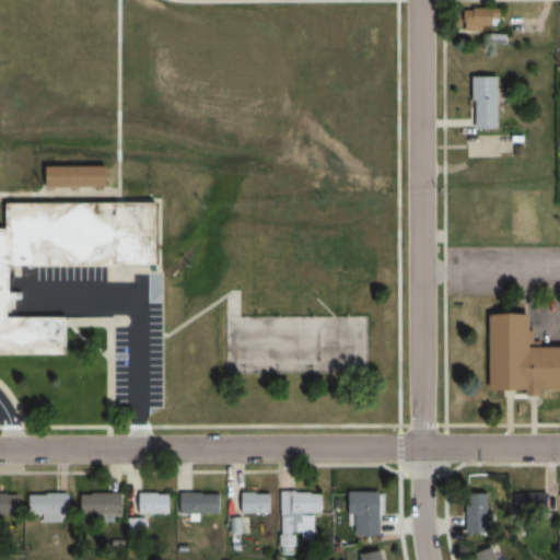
[(503,9),(467,9),(467,34),(483,34),(483,45),(508,46),(509,32),(503,32),(503,9)]
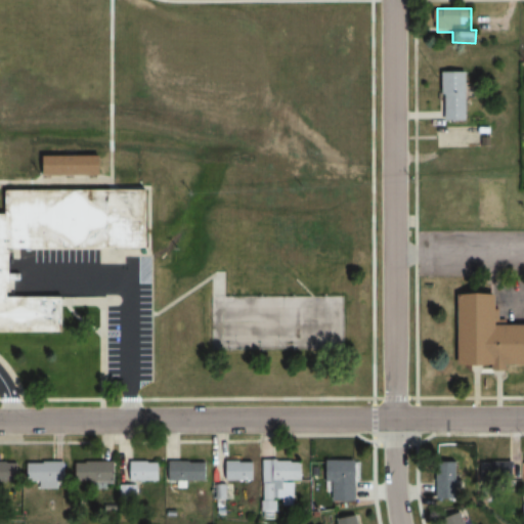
[(445,72),(445,121),(470,121),(469,72),(445,72)]
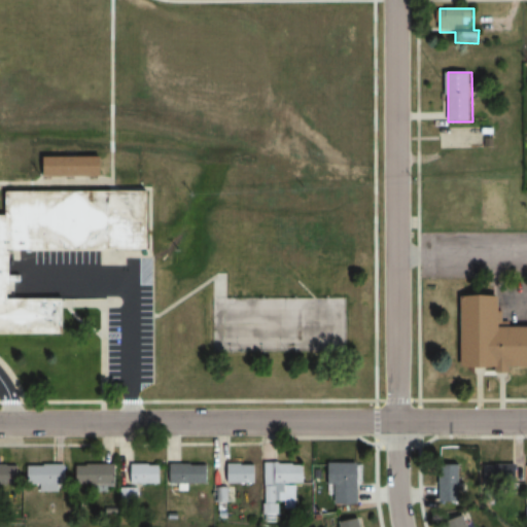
[(44,159),(101,159),(101,179),(44,179),(44,159)]
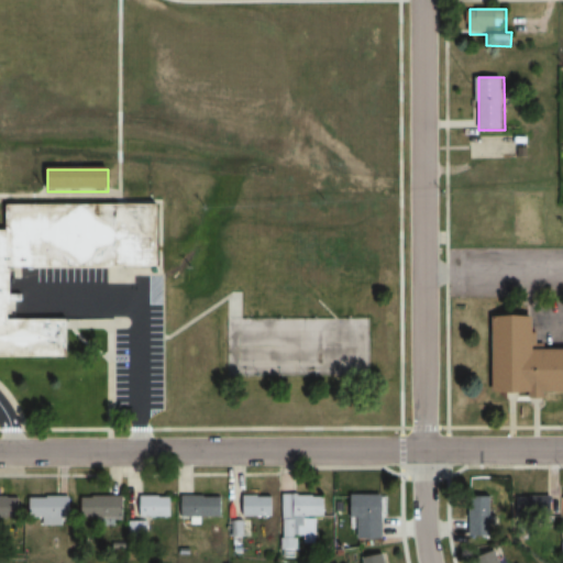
[(0,228),(4,228),(4,203),(167,203),(167,266),(161,266),(12,267),(12,311),(9,311),(9,317),(68,317),(68,323),(68,356),(0,356),(0,228)]
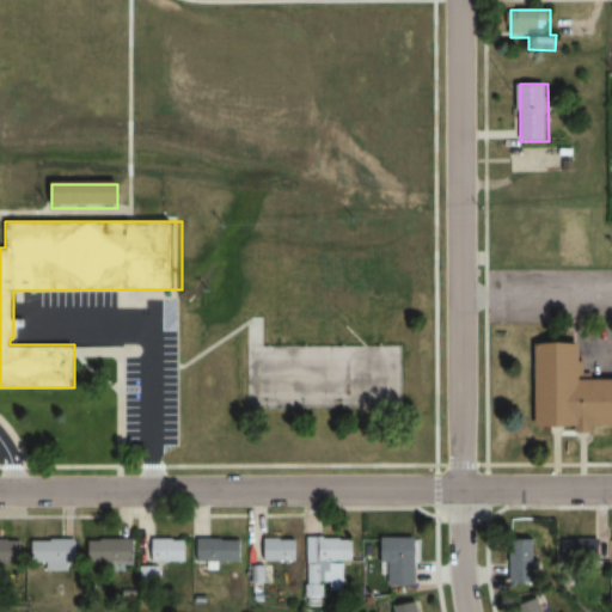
[(579,343),(536,343),(534,427),(580,427),(580,434),(595,434),(595,426),(611,426),(611,383),(579,383),(579,343)]
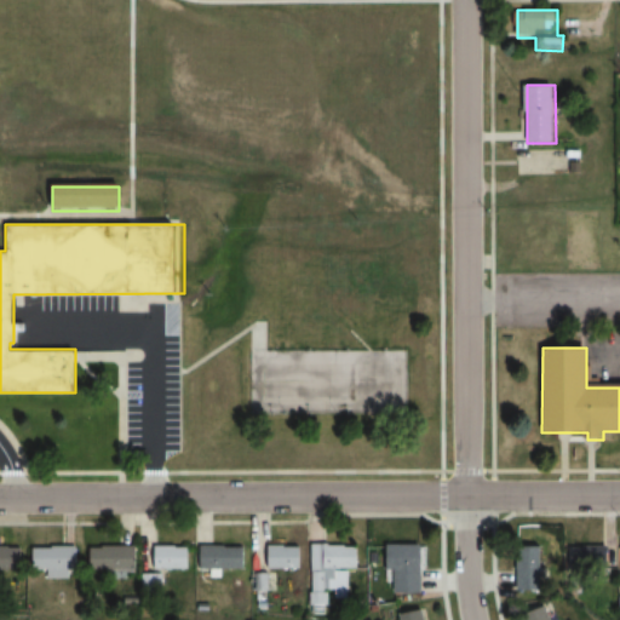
[(265,568),(303,568),(303,545),(265,545),(265,568)]
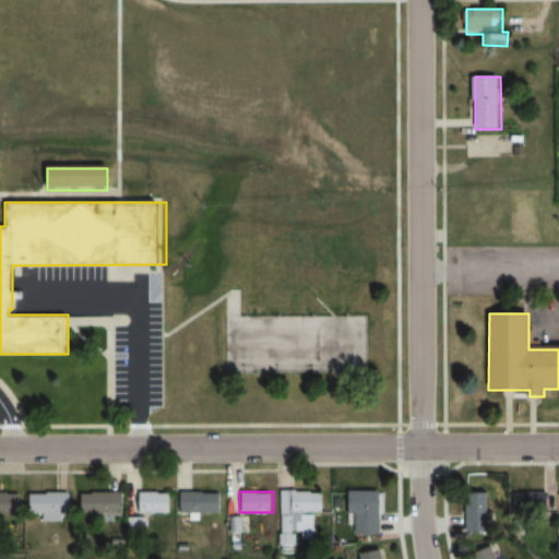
[(323,513),(324,492),(284,491),(283,545),(295,545),(295,532),(302,532),(302,512),(323,513)]
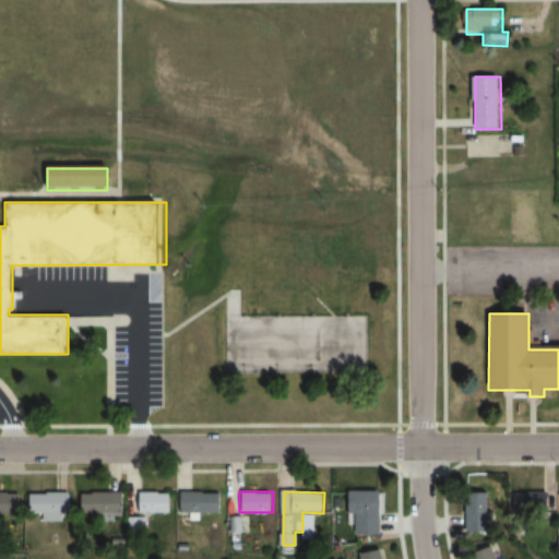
[(383,491),(359,491),(359,523),(383,523),(383,491)]
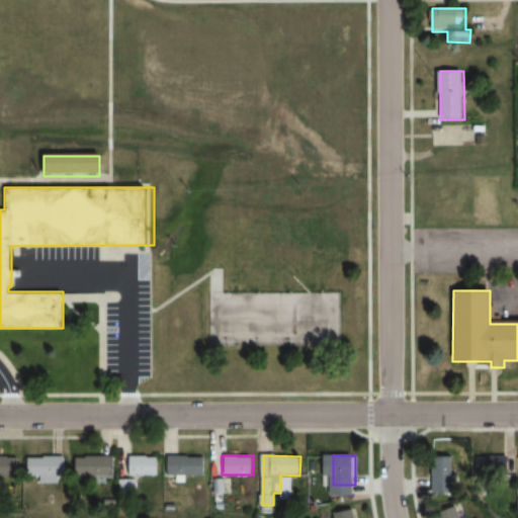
[(0,476),(17,476),(17,457),(0,456),(0,476)]
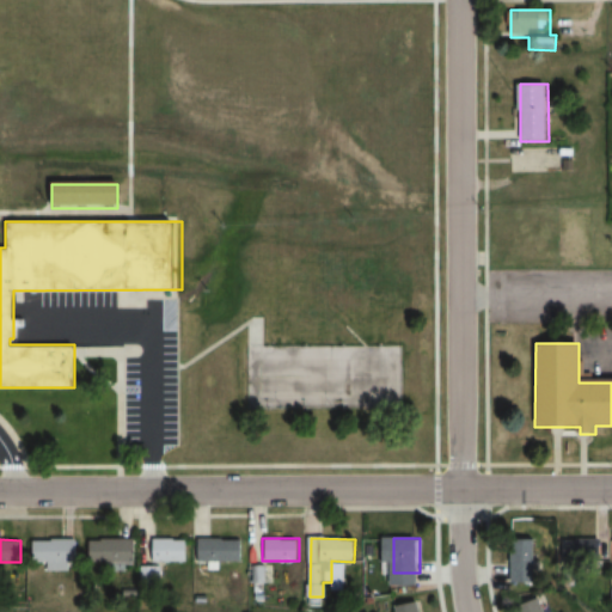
[(87,539),(87,565),(134,565),(134,539),(87,539)]
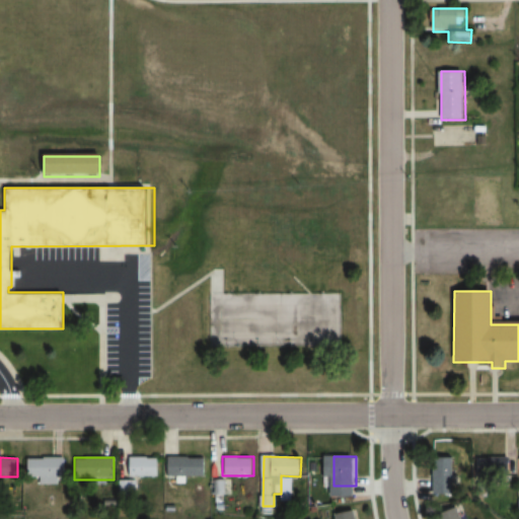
[(158,476),(158,457),(128,457),(128,476),(158,476)]
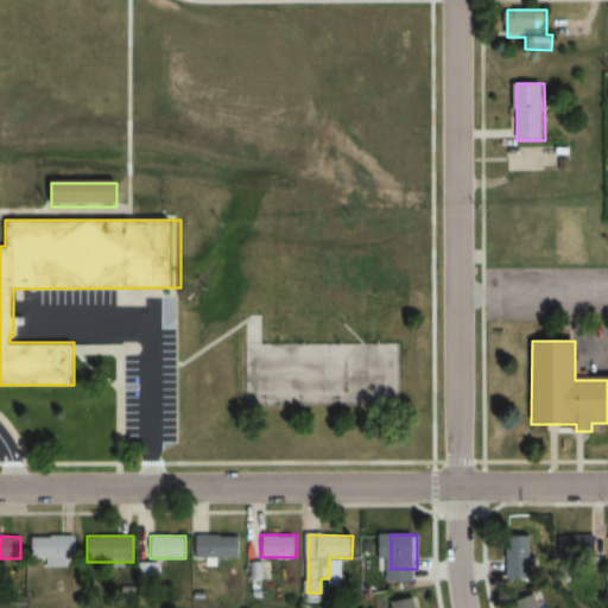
[(532,580),(532,536),(506,536),(506,580),(532,580)]
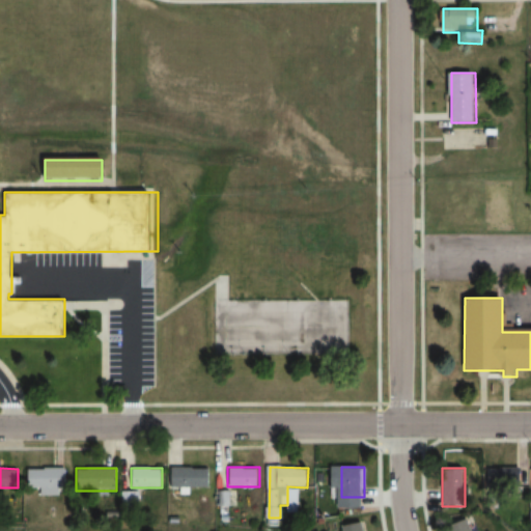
[(26,492),(66,492),(66,469),(26,469),(26,492)]
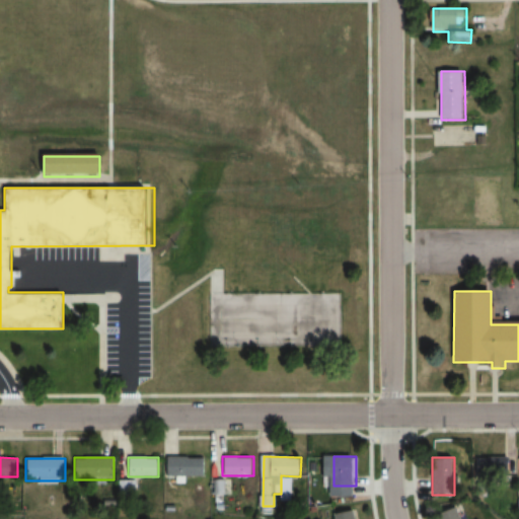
[(206,458),(166,458),(166,476),(206,476),(206,458)]
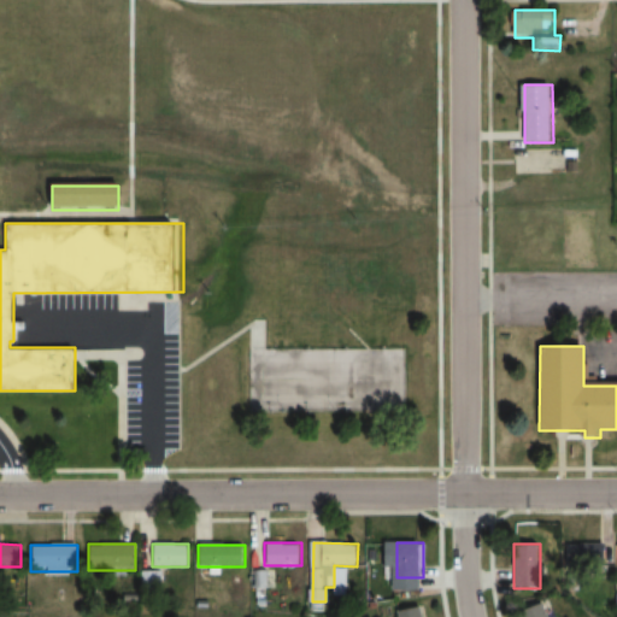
[(607,545),(566,545),(566,565),(607,565),(607,545)]
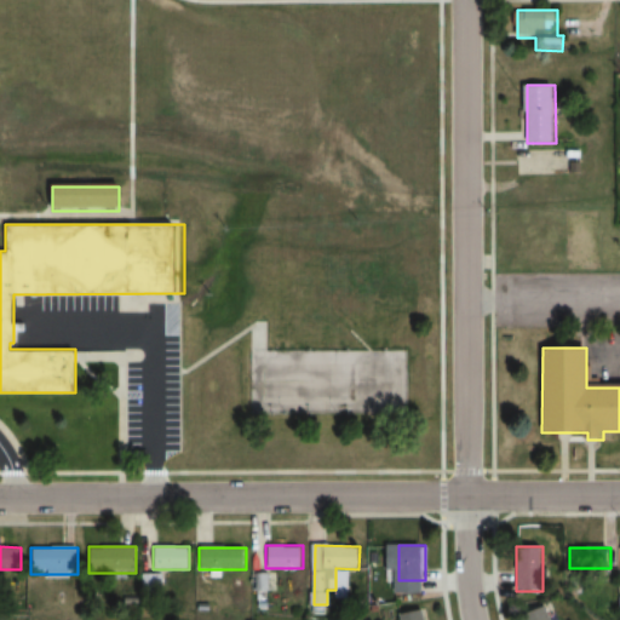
[(554,619),(550,608),(526,615),(527,619),(554,619)]
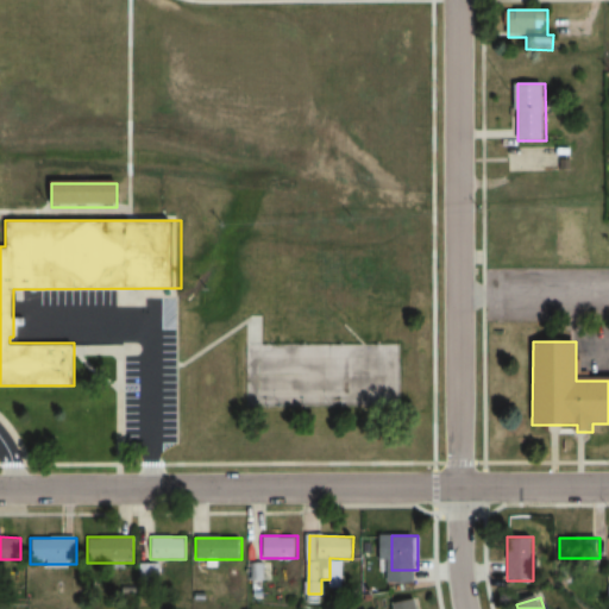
[(418,608),(416,598),(389,602),(390,608),(418,608)]
